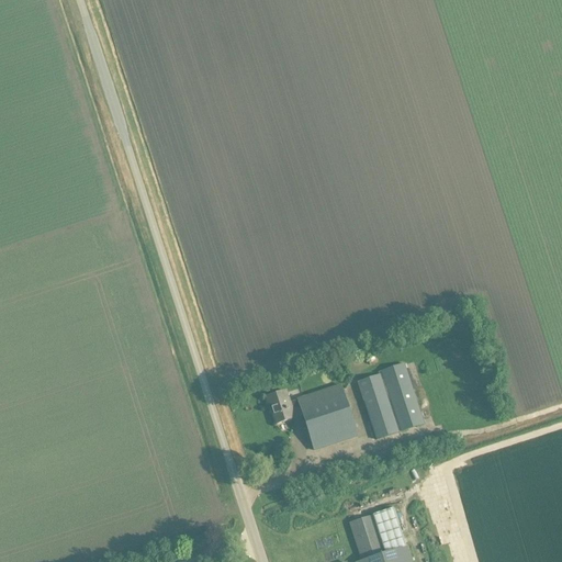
[(379,370),(380,373),(398,433),(424,424),(404,362),(379,370)]
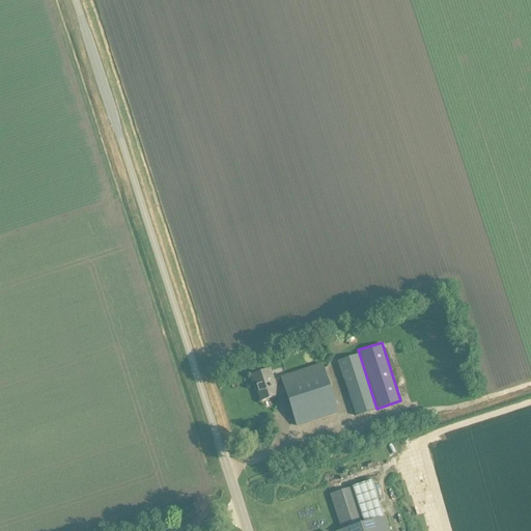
[(337,360),(356,416),(376,409),(359,353),(337,360)]
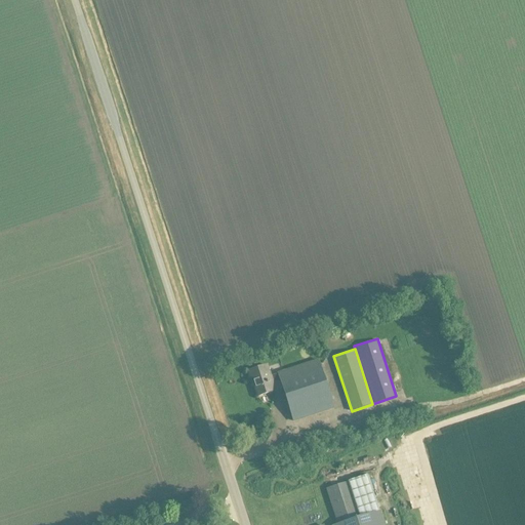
[(278,373),(271,376),(273,382),(280,379),(293,420),(333,407),(318,360),(278,373)]
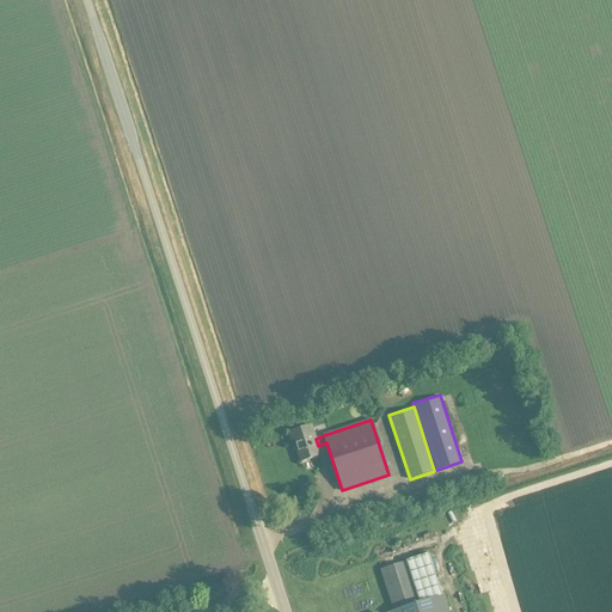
[(289,433),(293,444),(295,442),(301,461),(320,456),(318,446),(316,439),(311,426),(289,433)]
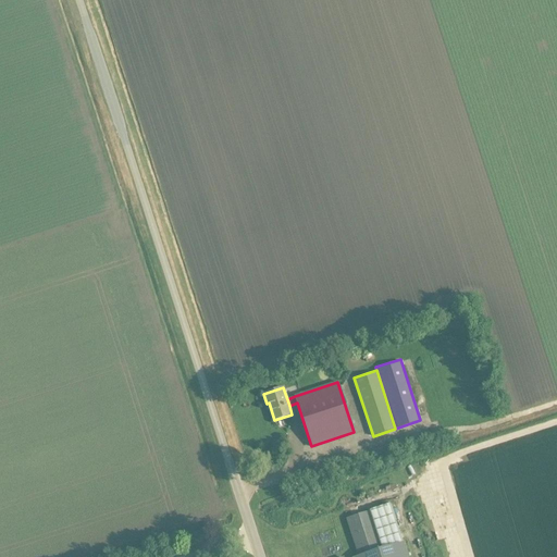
[(369,510),(369,511),(381,549),(403,543),(390,504),(369,510)]
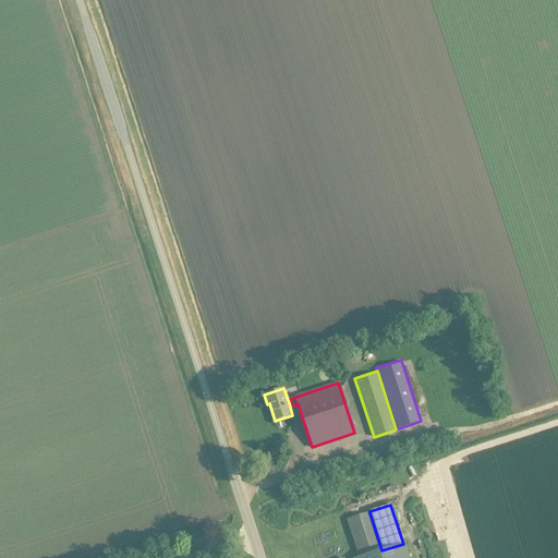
[(374,525),(370,512),(348,520),(360,557),(381,550),(374,525)]
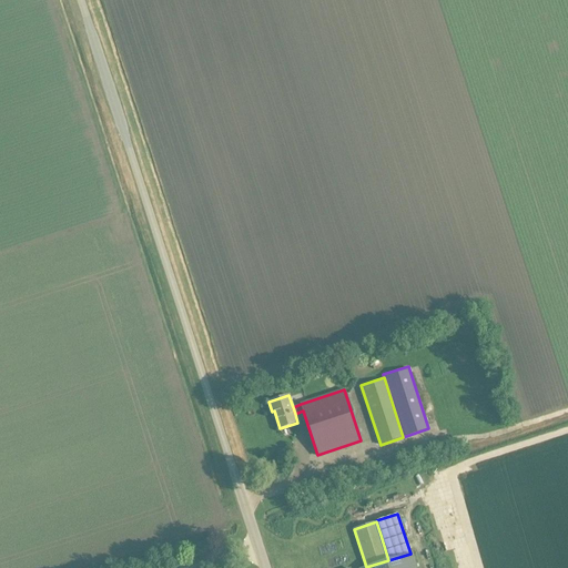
[(366,567),(365,567),(415,567),(412,554),(411,554),(388,560),(366,567)]
